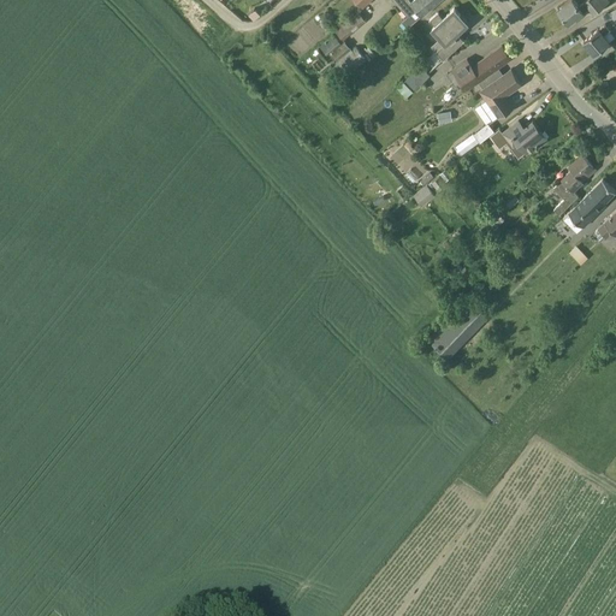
[(401,22),(407,28),(439,0),(413,0),(412,3),(409,0),(394,0),(408,17),(401,22)]
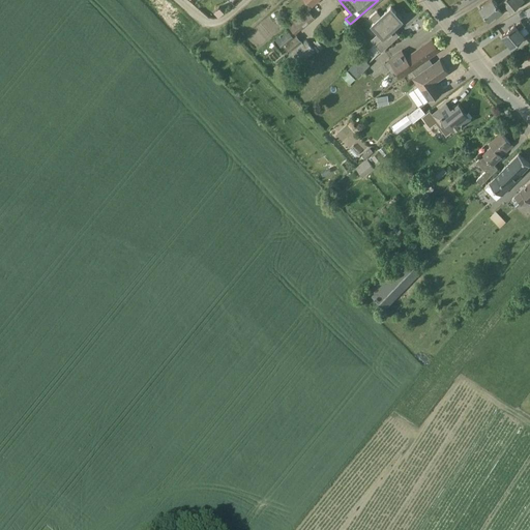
[(490,0),(479,8),(490,20),(496,15),(497,16),(503,11),(502,10),(507,6),(511,11),(524,1),(523,0),(503,0),(502,1),(503,1),(498,5),(493,0),(490,0)]
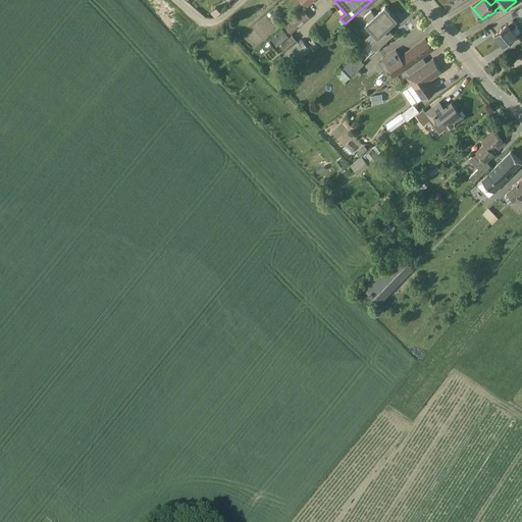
[(390,13),(384,7),(375,16),(371,11),(364,17),(369,22),(366,24),(373,33),(365,40),(375,51),(394,35),(387,29),(395,22),(392,19),(396,16),(392,11),(390,13)]
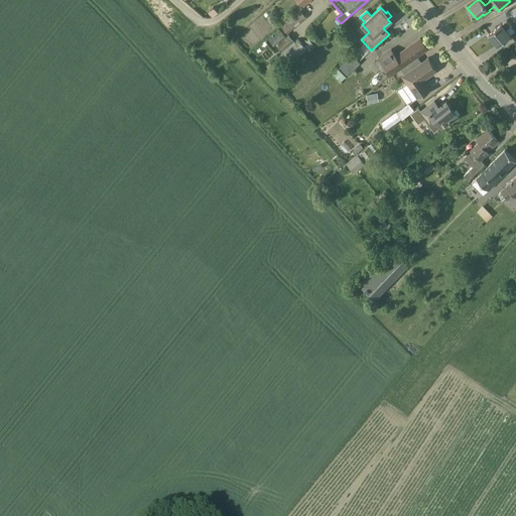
[(281,24),(288,33),(307,18),(301,9),(281,24)]
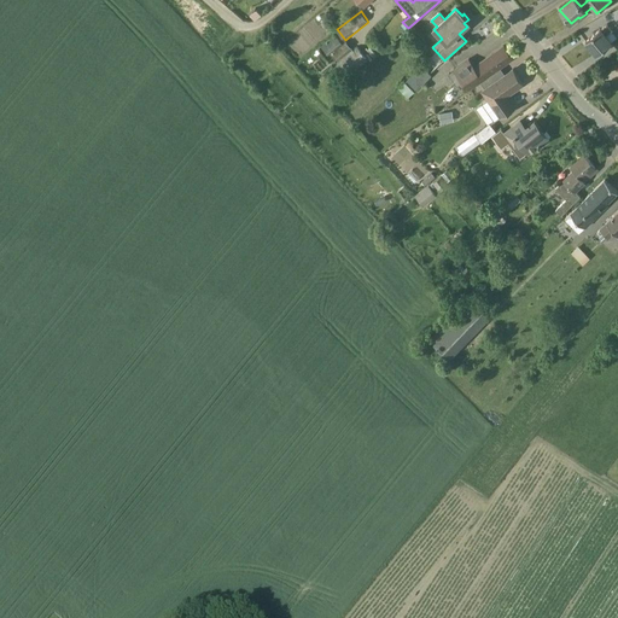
[(606,35),(612,29),(607,23),(601,29),(600,29),(586,41),(596,54),(611,42),(606,35)]
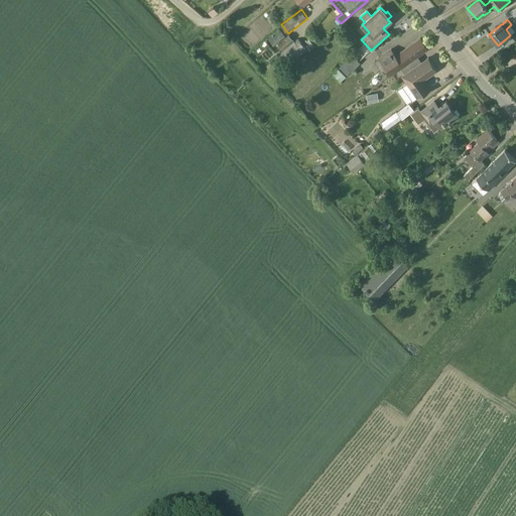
[(281,52),(293,40),(278,27),(267,39),(281,52)]
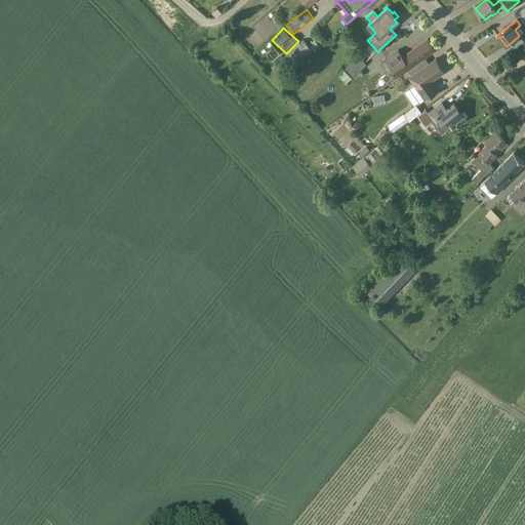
[(399,76),(416,64),(436,50),(428,39),(402,57),(398,51),(387,58),(399,76)]
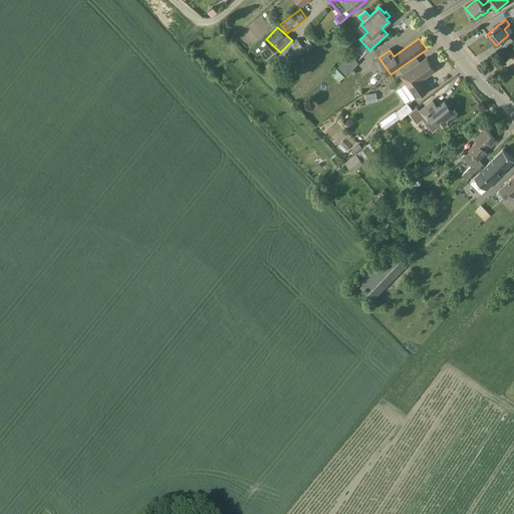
[(281,54),(289,64),(305,51),(297,41),(281,54)]
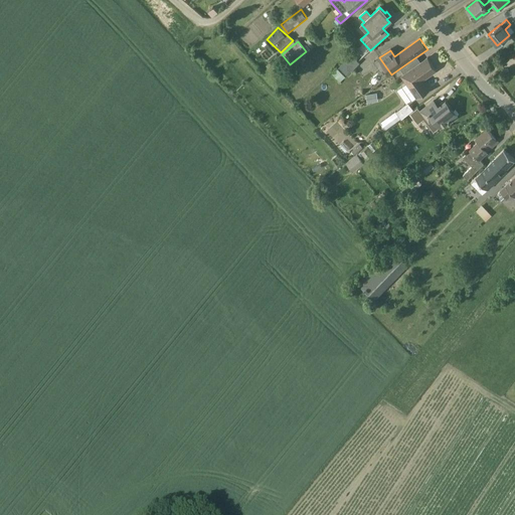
[(351,55),(337,68),(345,77),(359,63),(351,55)]
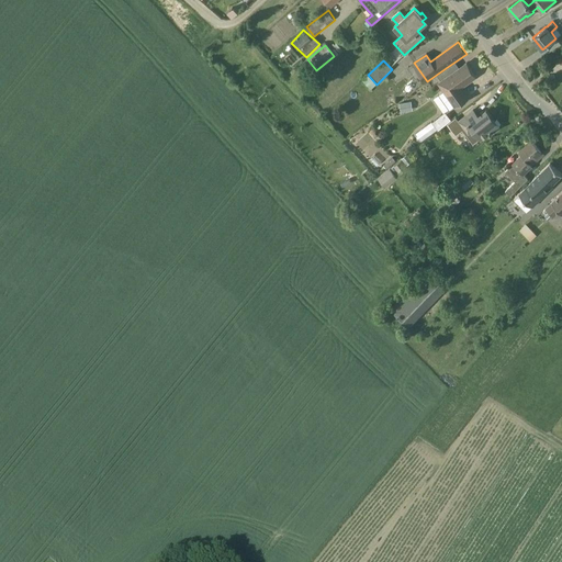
[(438,82),(444,91),(458,81),(461,87),(476,77),(467,63),(453,71),(450,66),(437,75),(441,80),(438,82)]
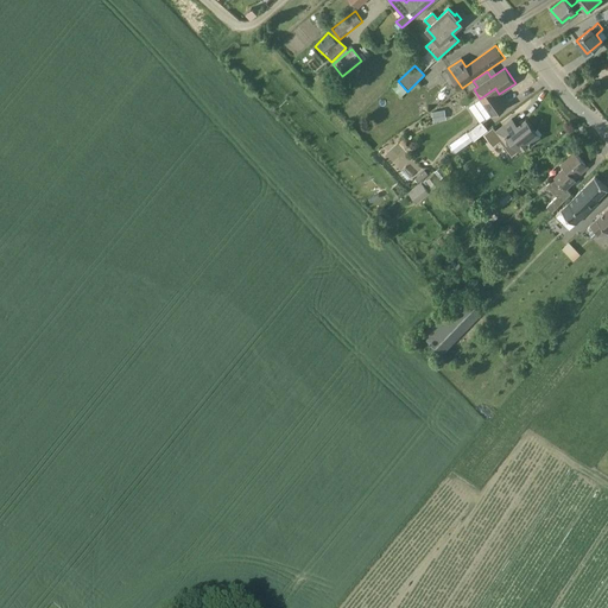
[(495,88),(480,99),(474,102),(486,119),(492,115),(507,106),(499,94),(495,88)]
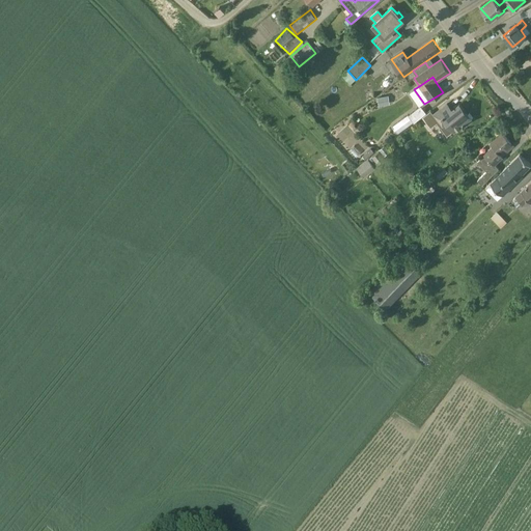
[(379,107),(387,106),(386,96),(376,98),(379,107)]
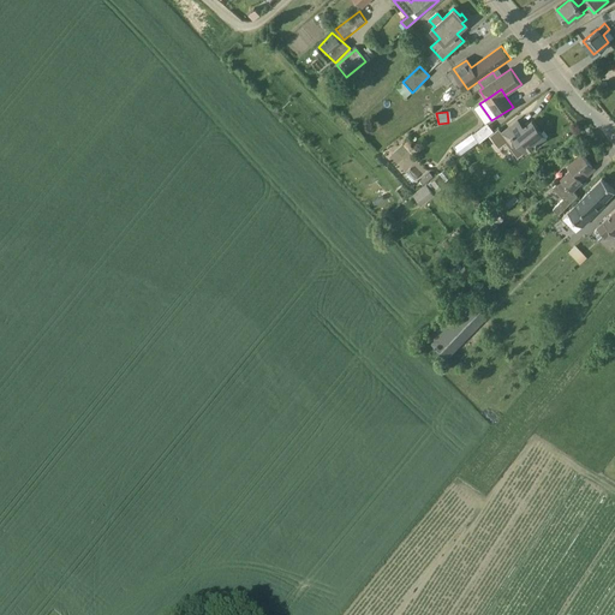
[(500,126),(494,131),(490,135),(495,141),(501,137),(517,157),(525,151),(535,144),(537,147),(545,138),(532,120),(523,127),(517,120),(503,132),(500,126)]
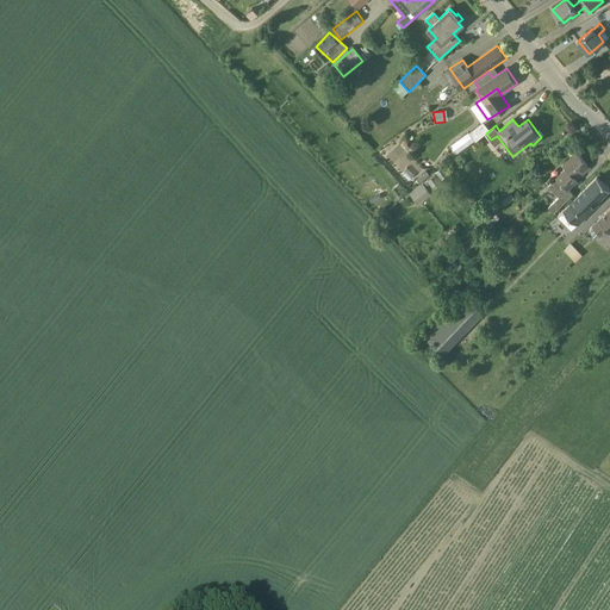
[(486,134),(490,130),(483,122),(452,147),(454,149),(452,151),(454,154),(455,151),(459,155),(486,134)]
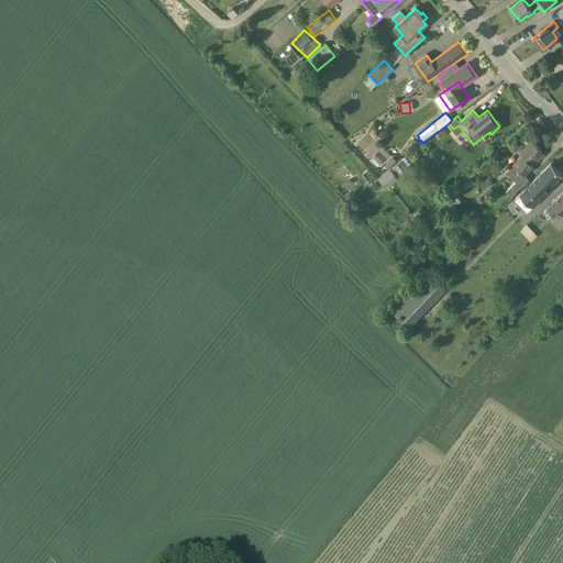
[(506,191),(510,197),(529,179),(523,174),(538,159),(536,158),(542,152),(532,142),(520,153),(522,156),(514,164),(506,172),(516,183),(506,191)]
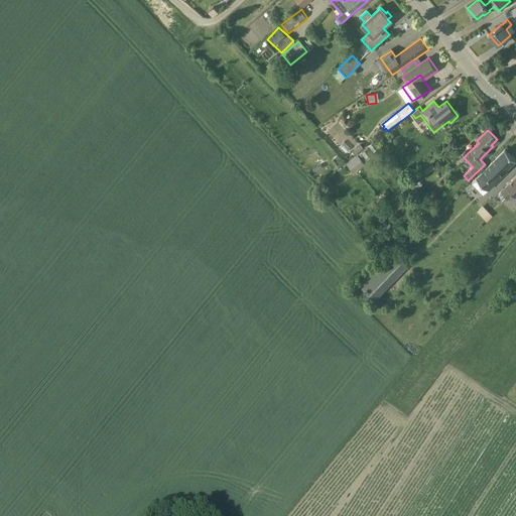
[(374,143),(369,147),(373,152),(378,148),(374,143)]
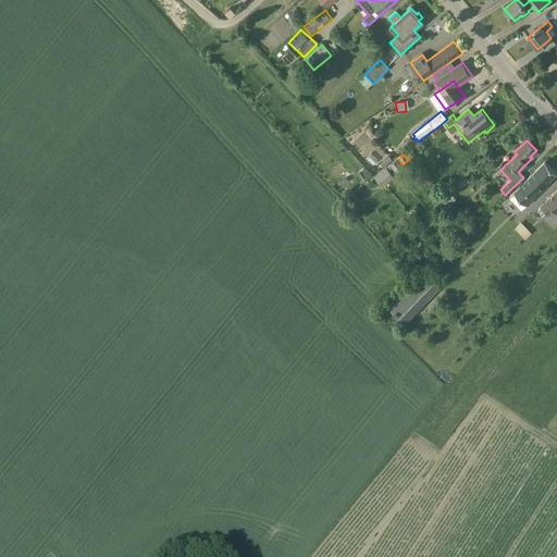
[(390,165),(396,173),(404,166),(403,164),(398,159),(390,165)]
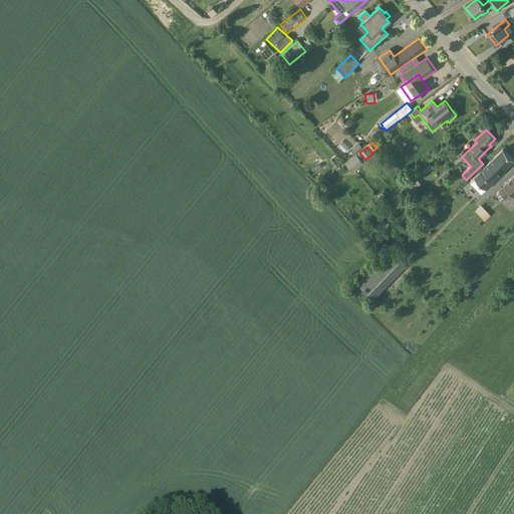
[(513,160),(503,149),(470,183),(477,189),(482,184),(486,189),(500,176),(498,175),(505,167),(506,168),(513,160)]
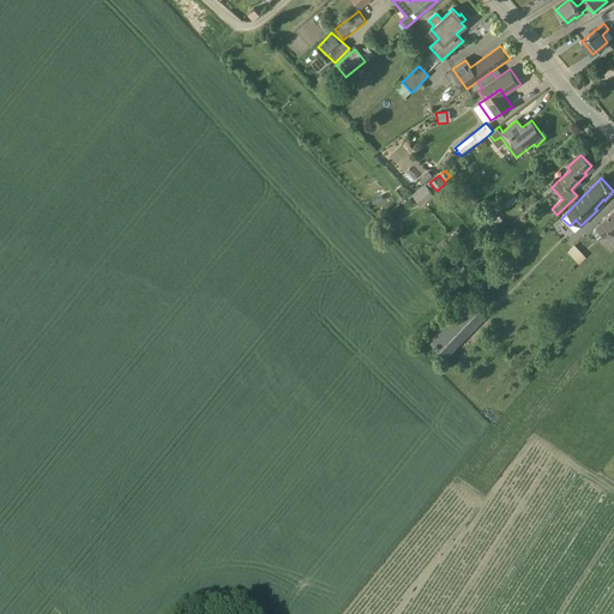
[(420,205),(433,196),(425,184),(411,194),(420,205)]
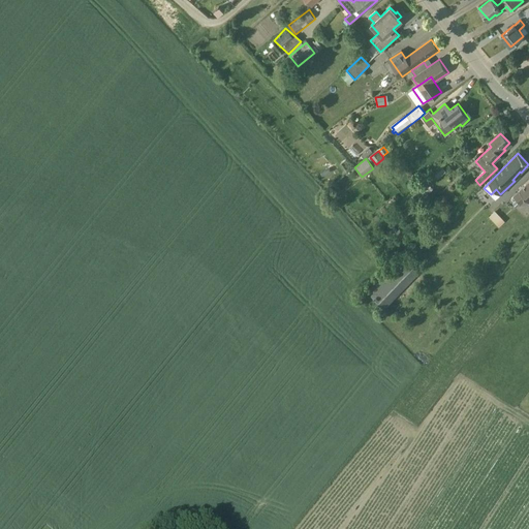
[(514,196),(521,204),(526,198),(528,200),(528,181),(519,190),(519,191),(514,196)]
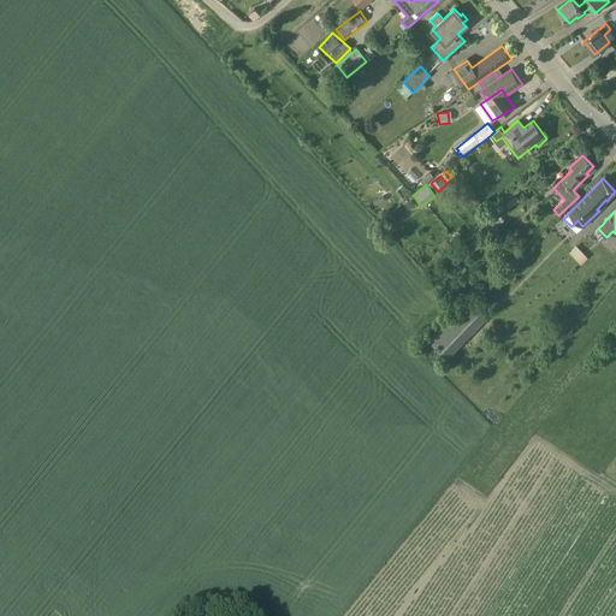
[(520,232),(516,227),(514,230),(511,227),(508,232),(523,247),(528,242),(519,234),(520,232)]
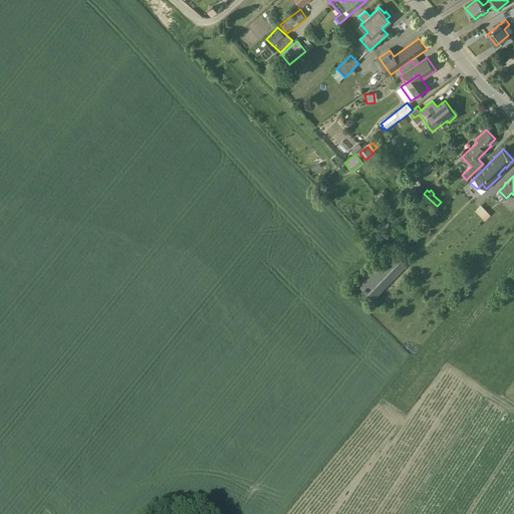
[(485,220),(491,214),(481,204),(476,210),(485,220)]
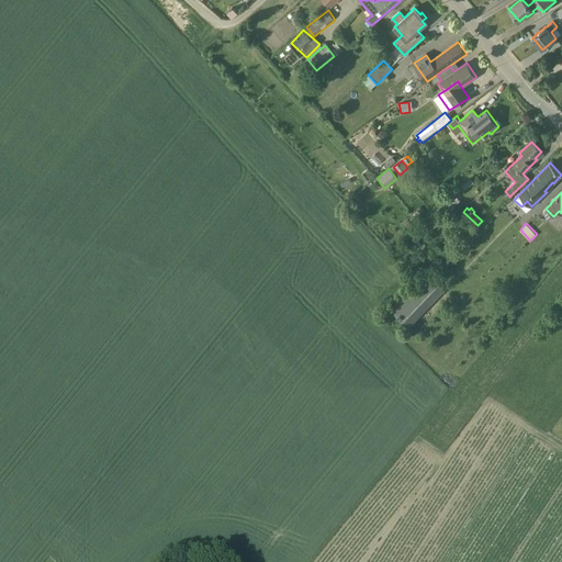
[(411,327),(447,288),(430,273),(394,312),(411,327)]
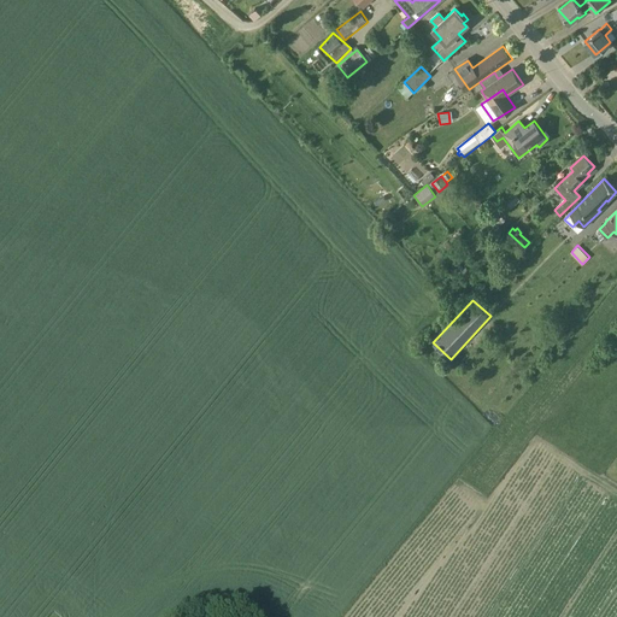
All buildings are outlined.
